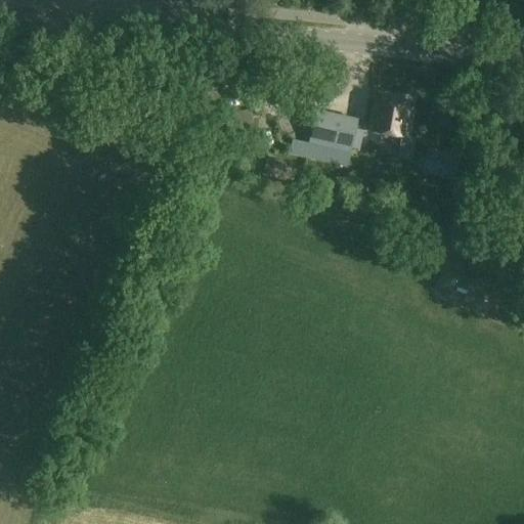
[(210,92),(189,99),(194,112),(215,104),(210,92)]
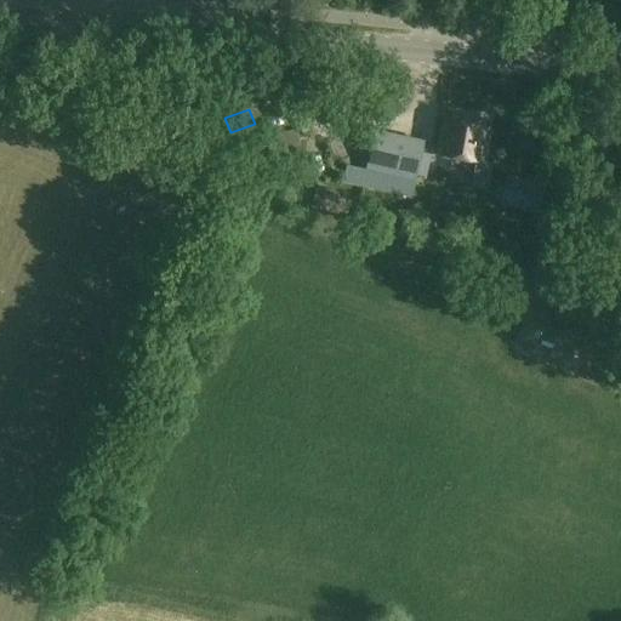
[(451,118),(449,126),(443,126),(438,154),(482,161),(489,124),(451,118)]
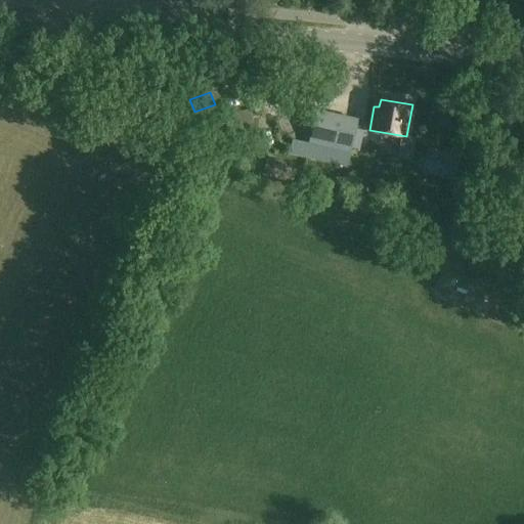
[(318,111),(307,157),(347,167),(351,146),(358,148),(362,132),(355,130),(357,120),(344,117),(318,111)]
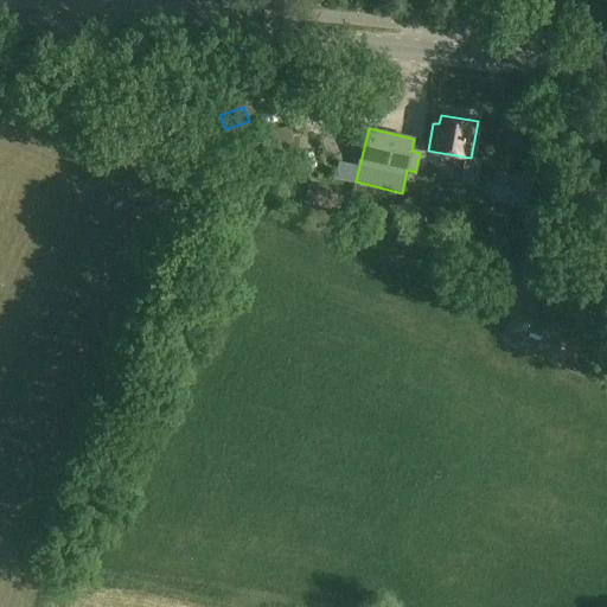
[(534,180),(497,172),(490,199),(528,209),(534,180)]
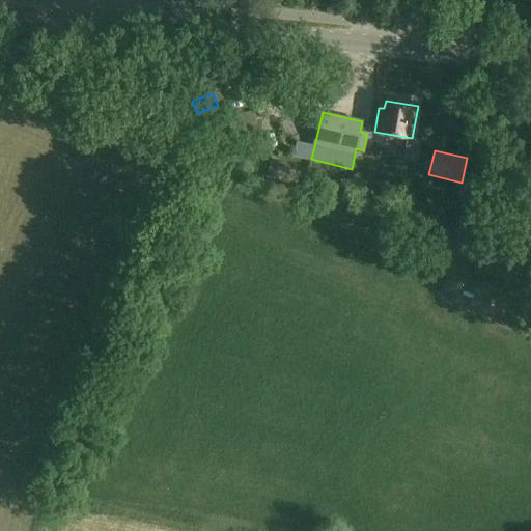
[(272,160),(268,174),(296,184),(301,169),(272,160)]
